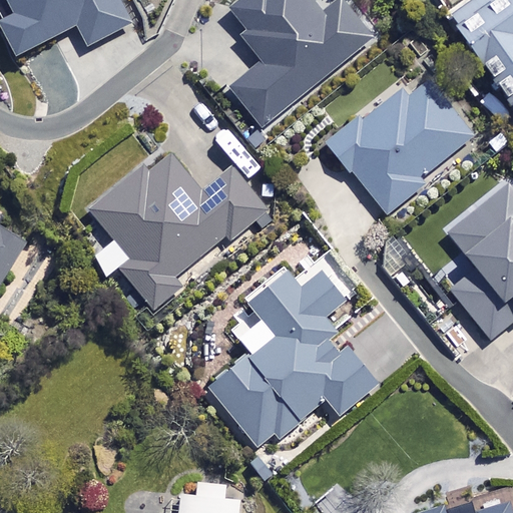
[(131,24),(118,0),(5,0),(14,15),(0,22),(0,30),(14,57),(74,26),(85,48),(131,24)]
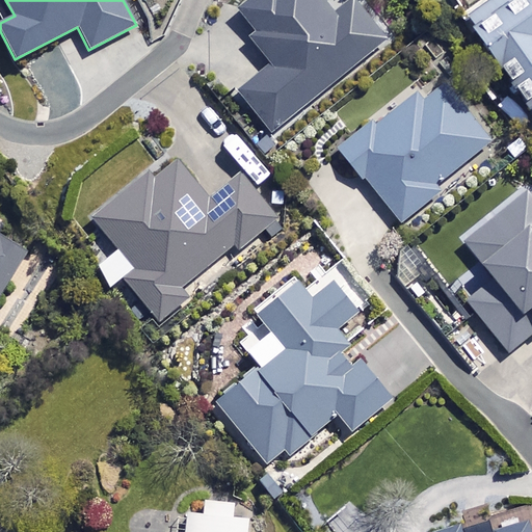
[(247,41),(268,67),(238,90),(272,134),(388,44),(353,0),(352,0),(335,15),(322,0),(251,0),(237,12),(255,34),(247,41)]
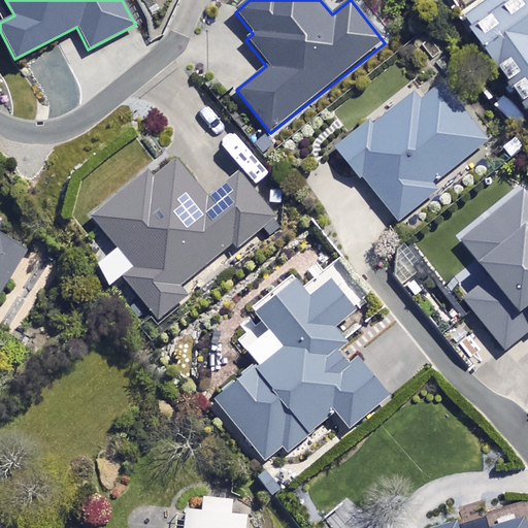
[(527,0),(466,0),(468,2),(455,11),(527,116),(527,0)]
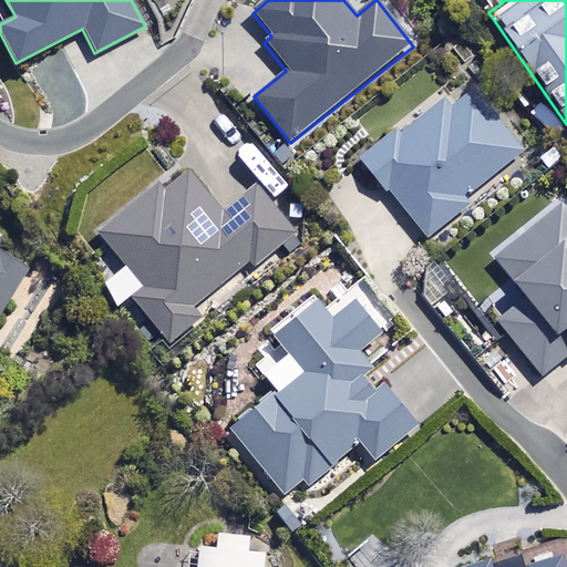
[(523,150),(472,90),(450,109),(442,100),(400,136),(392,127),(357,157),(428,239),(465,207),(462,203),(523,150)]
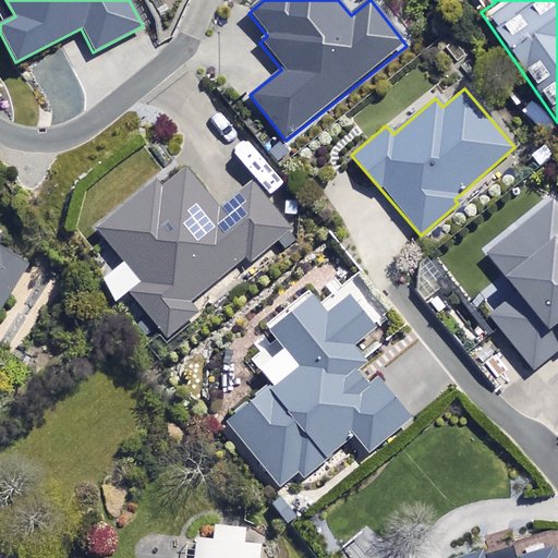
[(94,229),(120,262),(97,280),(114,302),(125,293),(162,340),(199,312),(192,300),(241,262),(245,267),(277,243),(282,251),(298,239),(254,183),(221,208),(186,164),(160,183),(158,180),(94,229)]
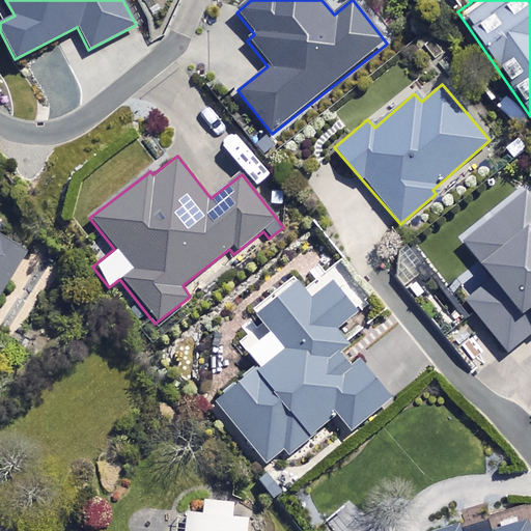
[(530,198),(525,191),(462,242),(492,279),(465,301),(507,353),(530,333),(530,198)]
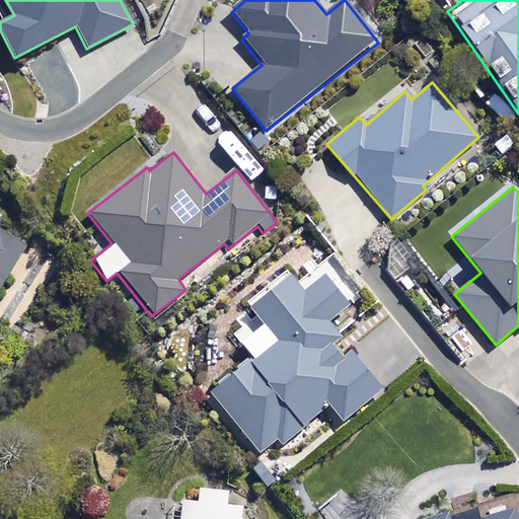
[(0,290),(27,244),(0,228),(0,290)]
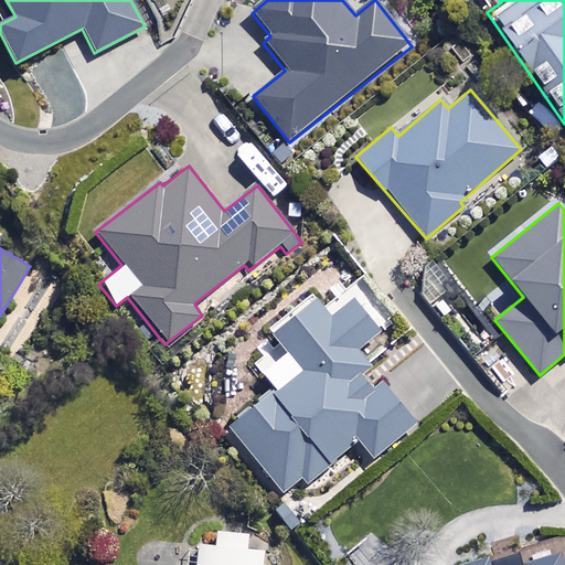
[(330,319),(313,299),(270,334),(285,351),(260,372),(273,387),(226,426),(287,499),(356,441),(373,460),(416,425),(381,383),(371,392),(360,379),(371,370),(356,352),(379,333),(351,301),(330,319)]
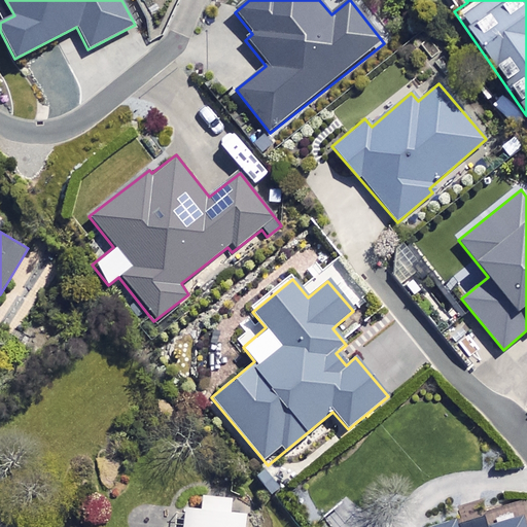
[(231,497),(203,496),(202,508),(185,507),(182,526),(244,526),(245,515),(230,514),(231,497)]
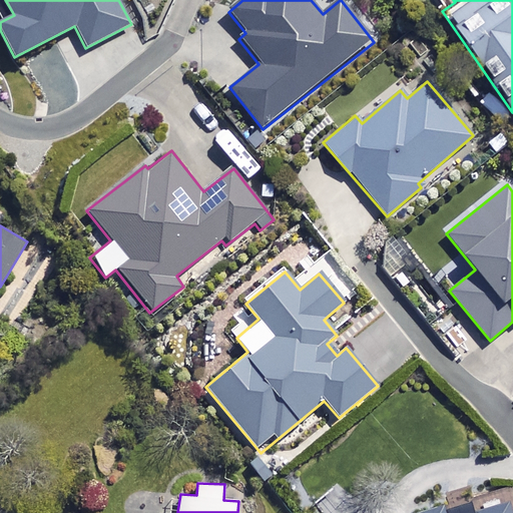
[(508,512),(504,501),(470,512),(443,512),(441,504),(414,512),(508,512)]
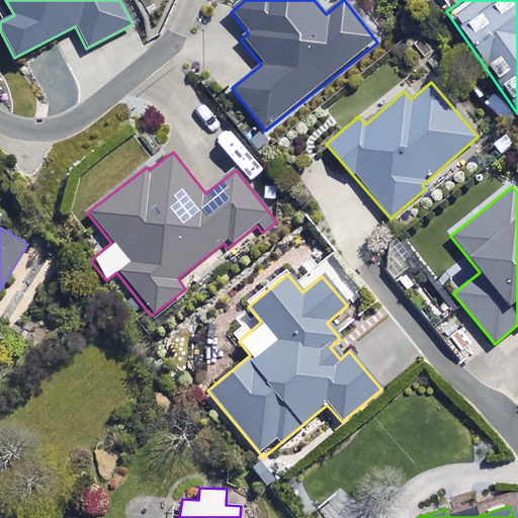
All buildings are outlined.
